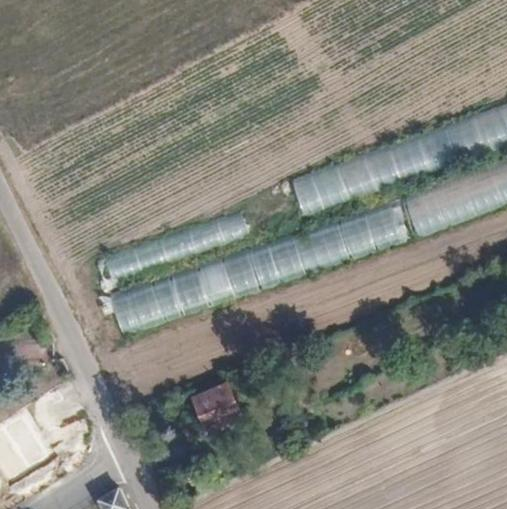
[(233,213),(96,260),(104,284),(241,237),(233,213)]
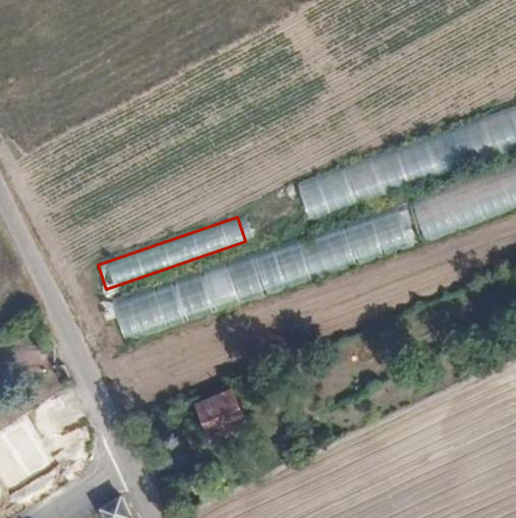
[(243,423),(228,388),(194,403),(211,438),(243,423)]
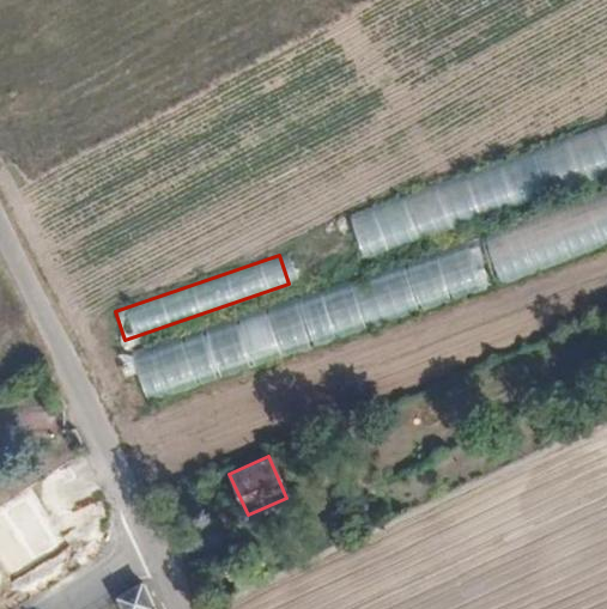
[(140,583),(117,596),(123,608),(149,608),(152,608),(140,583)]
